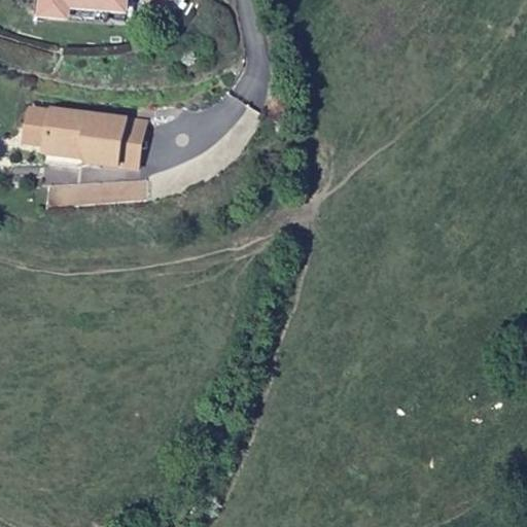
[(124,9),(124,0),(39,0),(39,8),(61,11),(63,1),(108,7),(124,9)]
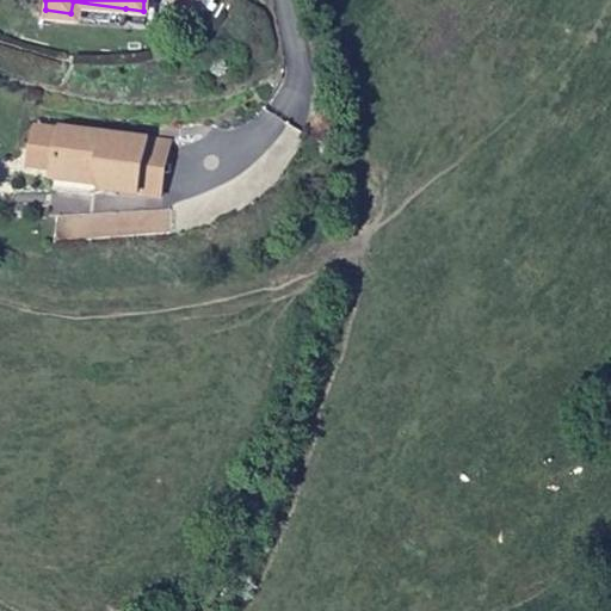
[(123,22),(125,8),(73,1),(71,13),(123,22)]
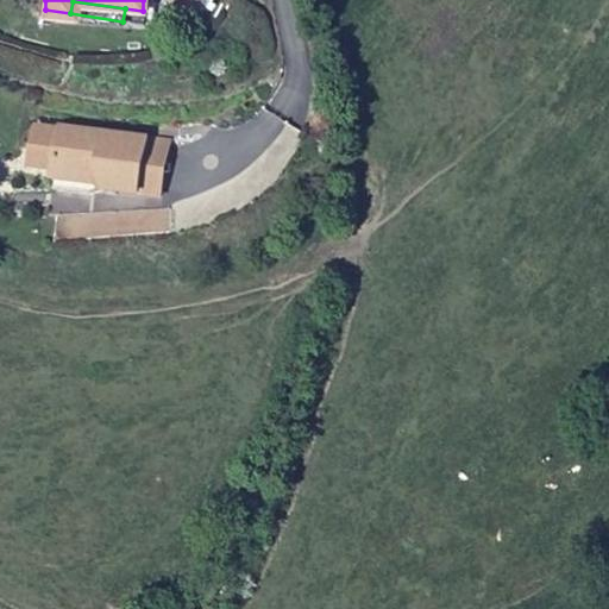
[(52,162),(60,124),(37,119),(31,158),(52,162)]
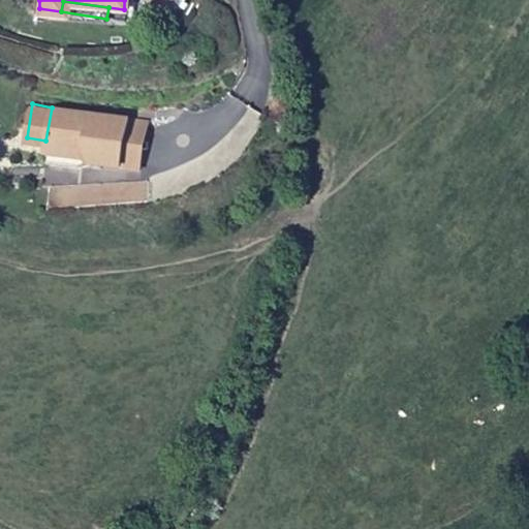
[(120,169),(128,118),(52,104),(52,107),(45,141),(45,144),(74,149),(80,163),(120,169)]
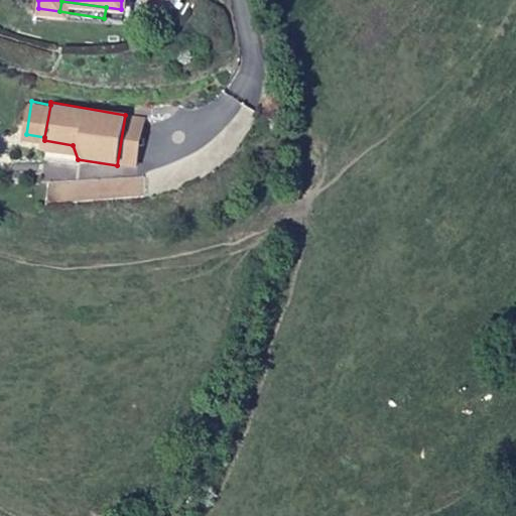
[(137,168),(143,117),(125,115),(117,165),(137,168)]
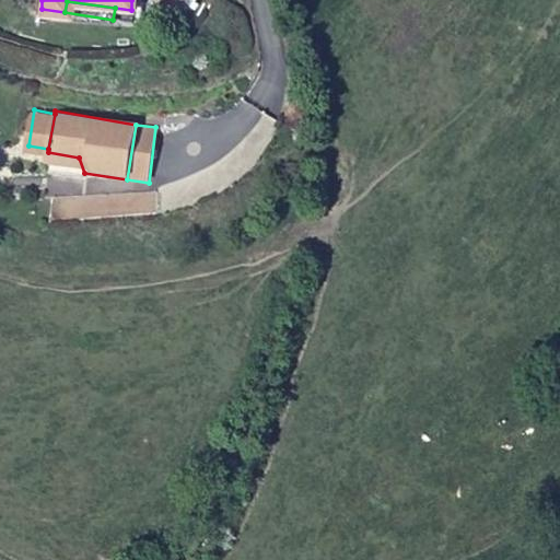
[(84,173),(79,158),(48,152),(45,173),(71,177),(84,173)]
